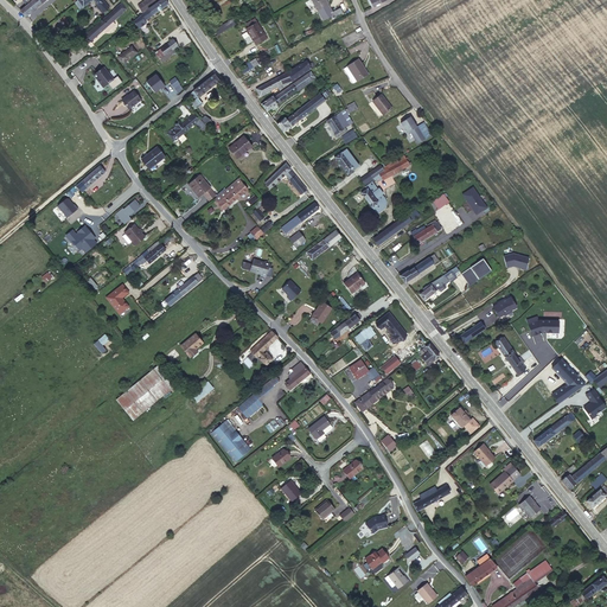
[(32,0),(20,11),(26,17),(42,4),(45,0),(32,0)]
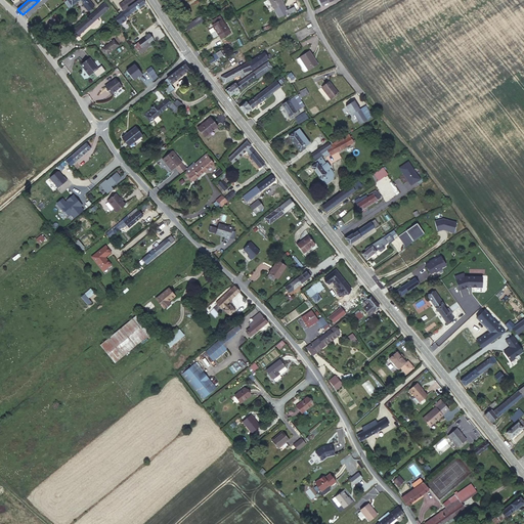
[(94,6),(89,0),(85,4),(83,5),(88,11),(94,6)]
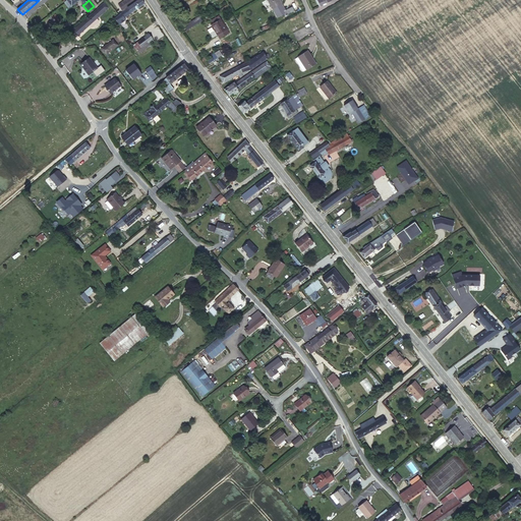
[(122,10),(136,0),(123,0),(118,4),(122,10)]
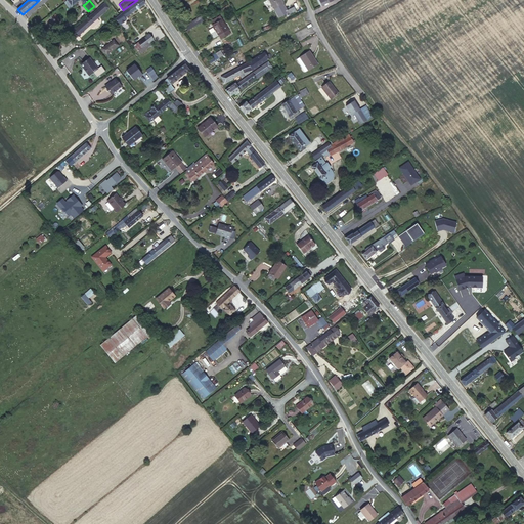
[(132,13),(145,3),(142,0),(138,0),(125,9),(128,12),(131,11),(132,13)]
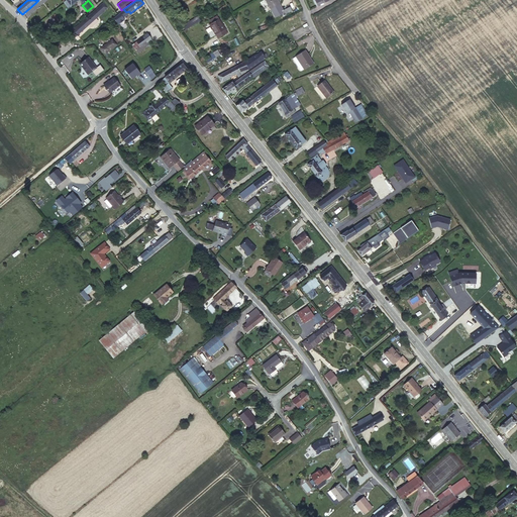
[(275,7),(277,6),(280,4),(278,0),(265,0),(271,9),(275,7)]
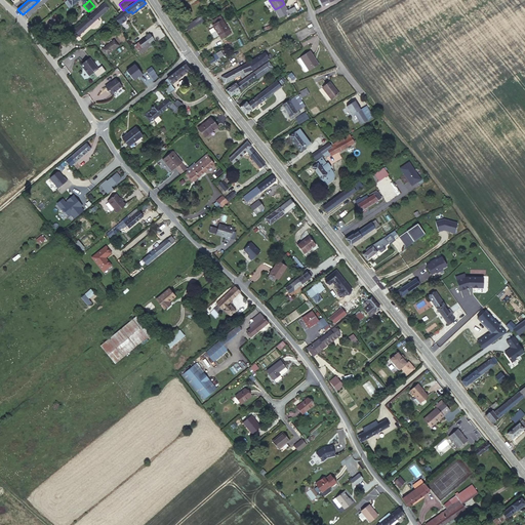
[(78,36),(110,7),(105,2),(74,31),(78,36)]
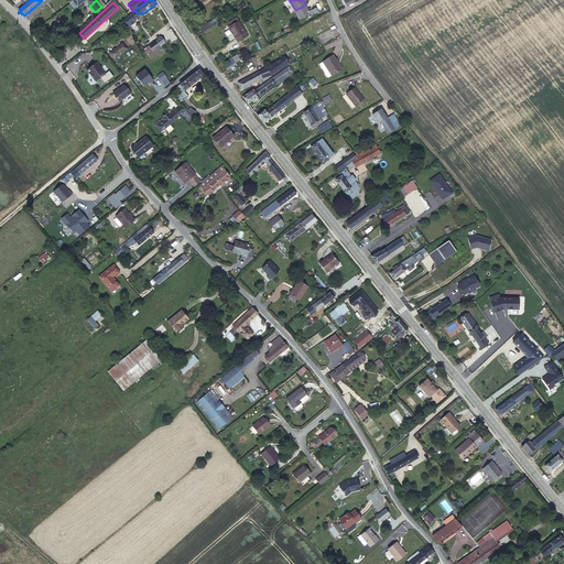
[(318,12),(316,7),(306,12),(308,17),(318,12)]
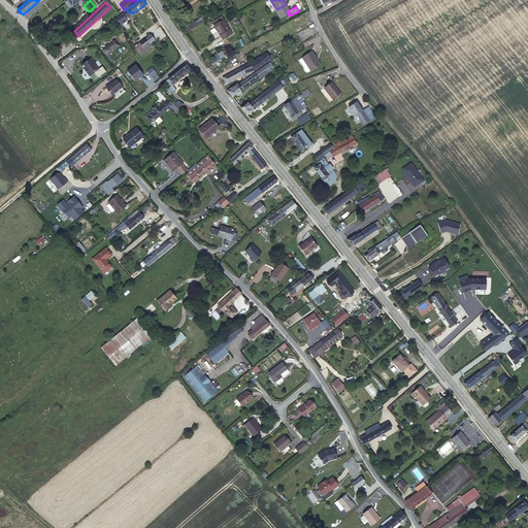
[(190,31),(205,22),(202,17),(187,26),(190,31)]
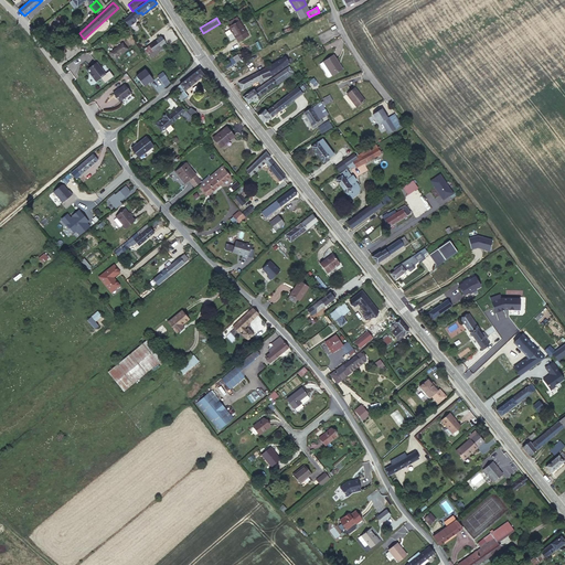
[(240,20),(228,27),(238,42),(248,35),(240,20)]
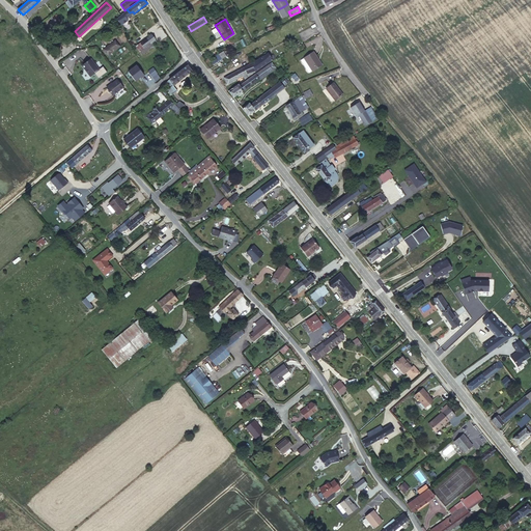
[(306,24),(292,31),(294,34),(307,27),(306,24)]
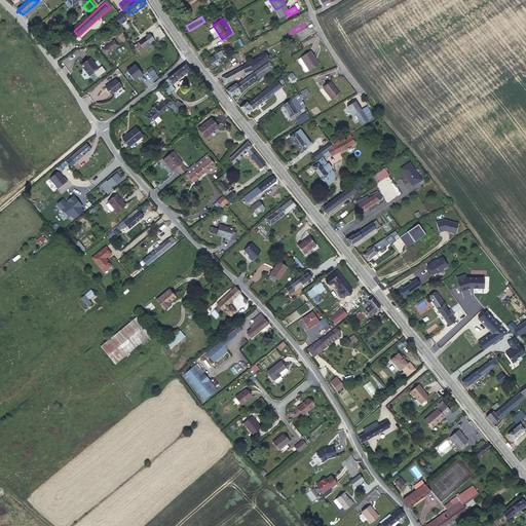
[(301,42),(311,36),(309,32),(299,37),(300,39),(301,42)]
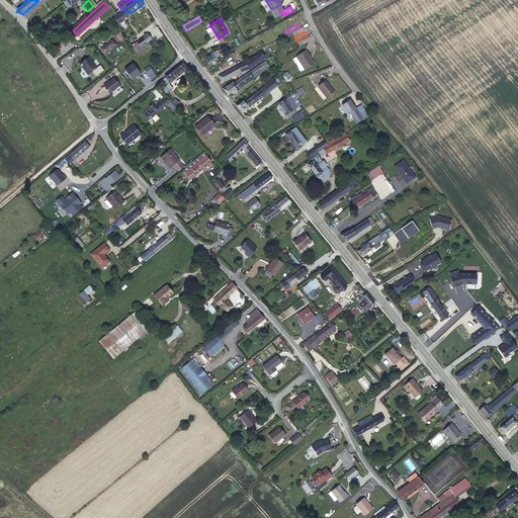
[(136,51),(152,38),(148,33),(132,45),(136,51)]
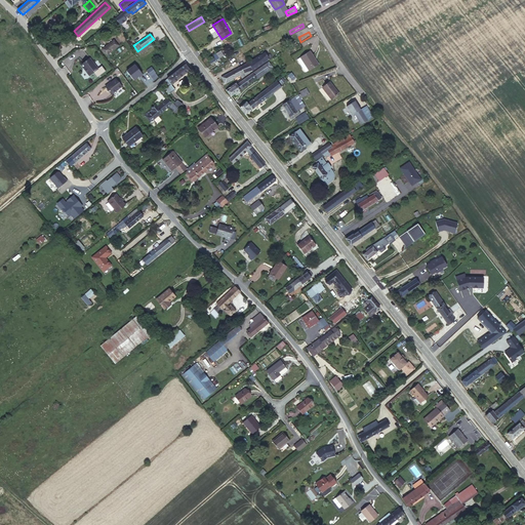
[(105,47),(110,52),(118,45),(114,40),(105,47)]
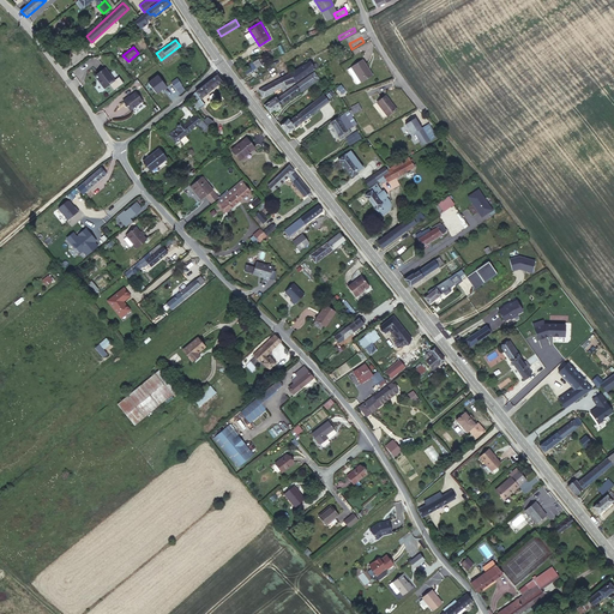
[(356,74),(361,82),(372,76),(362,60),(351,67),(356,74)]
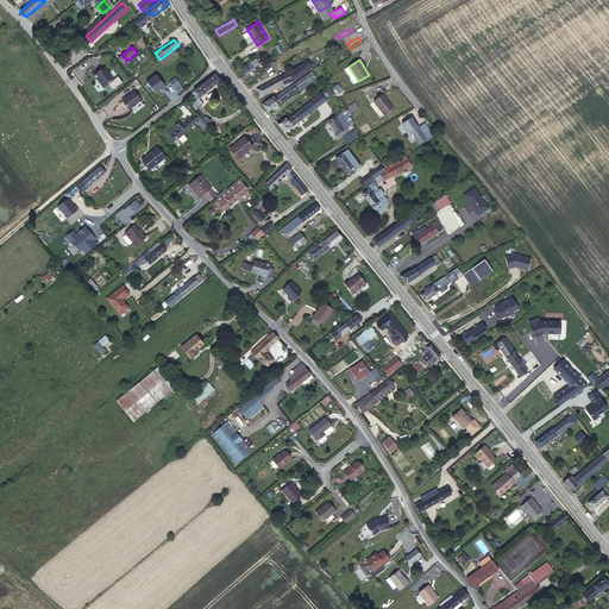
[(307,61),(288,73),(293,82),(308,71),(312,69),(309,64),(307,61)]
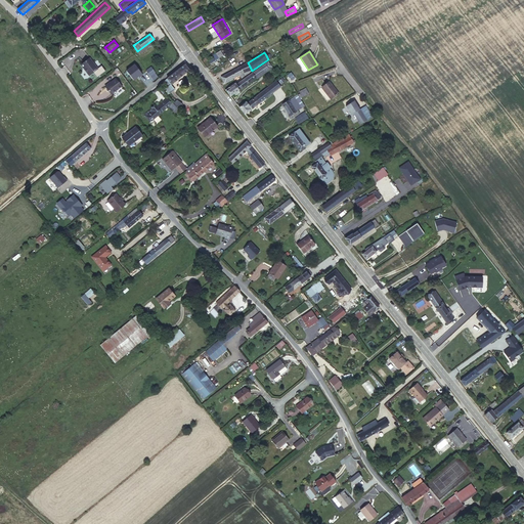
[(216,60),(219,58),(216,53),(214,54),(207,58),(210,63),(214,61),(216,60)]
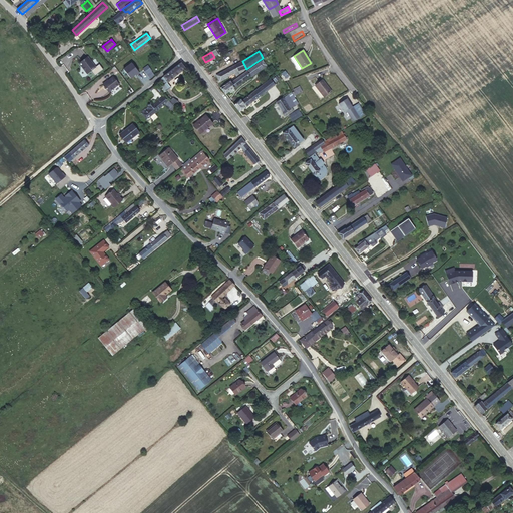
[(87,57),(79,63),(81,66),(82,66),(83,68),(83,69),(87,73),(95,67),(87,57)]
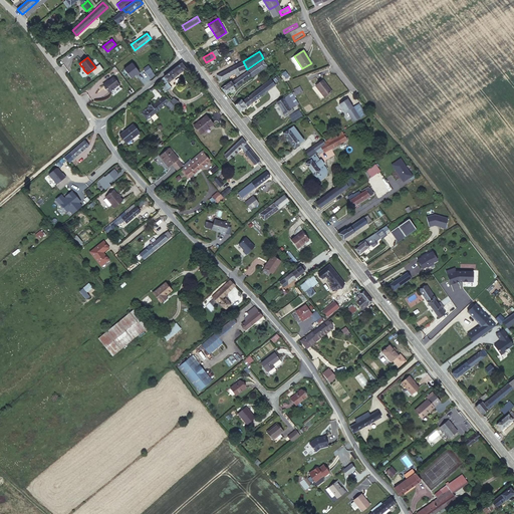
[(263,60),(256,65),(260,70),(266,65),(263,60)]
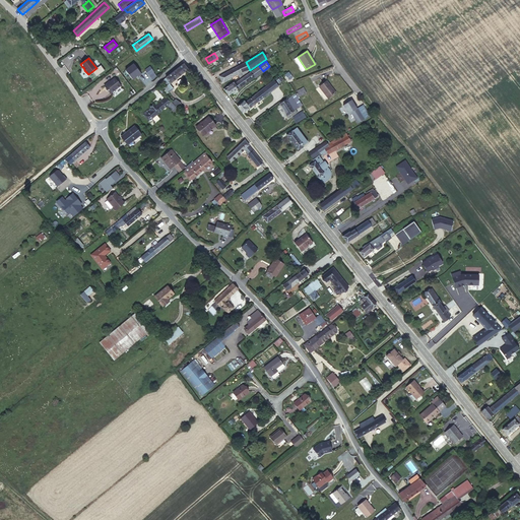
[(250,70),(246,62),(239,65),(242,72),(238,74),(240,77),(250,70)]
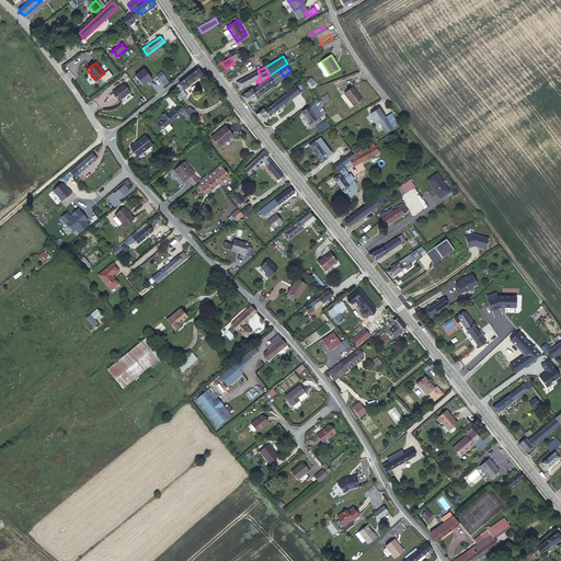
[(153,79),(145,68),(136,76),(144,86),(149,81),(150,82),(153,79)]
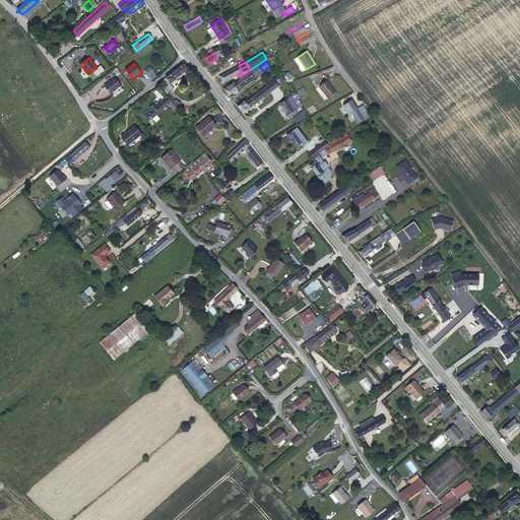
[(188,69),(184,64),(160,82),(169,92),(174,88),(170,83),(188,69)]
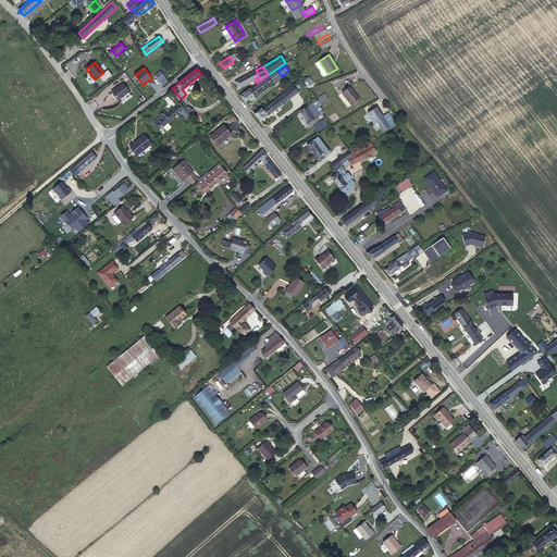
[(259,77),(256,70),(235,82),(238,88),(255,79),(259,77)]
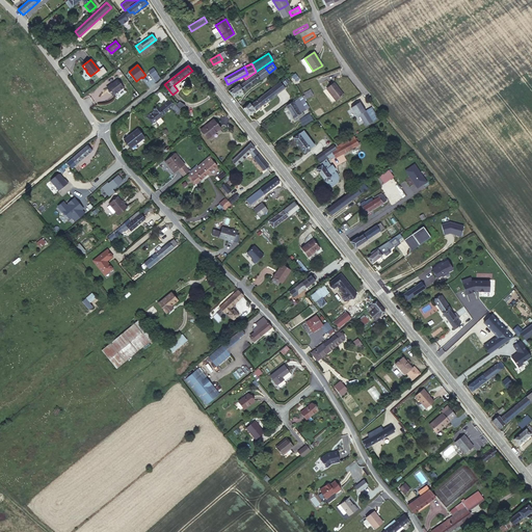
[(265,68),(257,74),(260,79),(269,73),(265,68)]
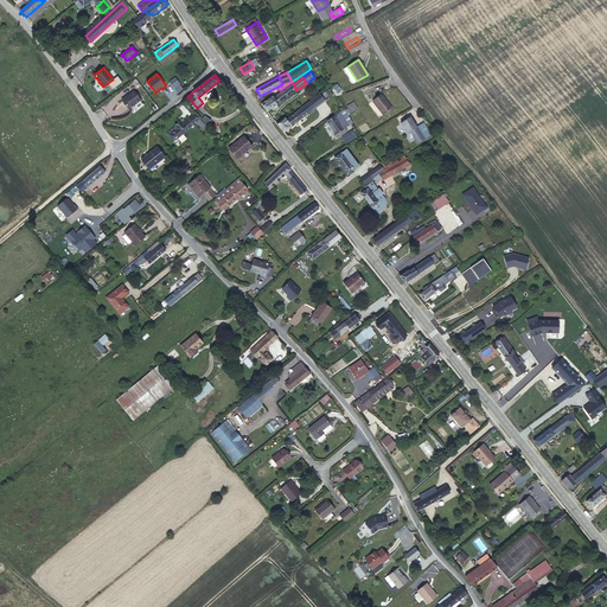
[(273,95),(261,103),(267,110),(273,107),(276,104),(296,90),(293,84),(275,97),(273,95)]
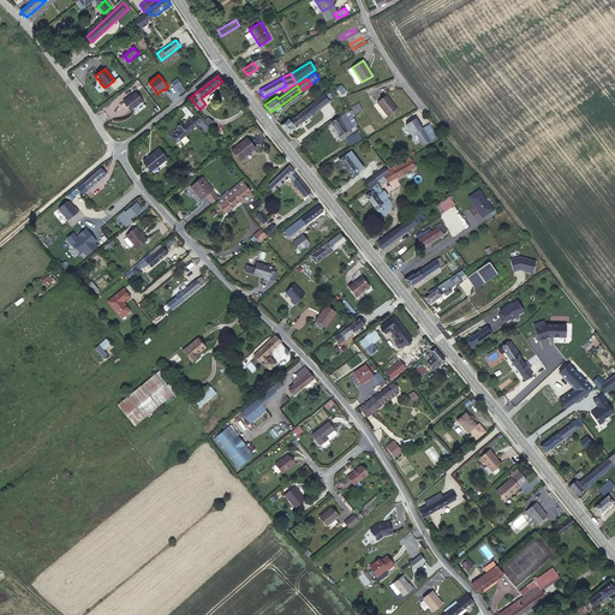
[(124,101),(130,111),(143,101),(136,93),(124,101)]
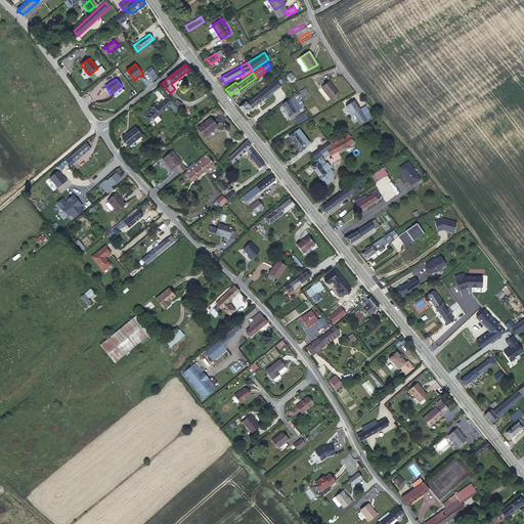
[(268,87),(272,92),(280,86),(275,81),(268,87)]
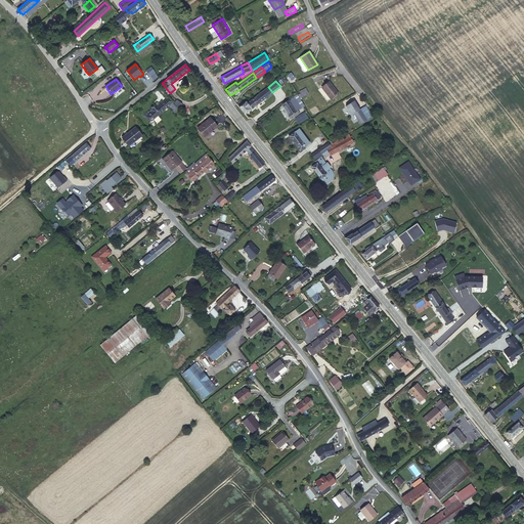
[(339,93),(330,81),(321,87),(331,99),(339,93)]
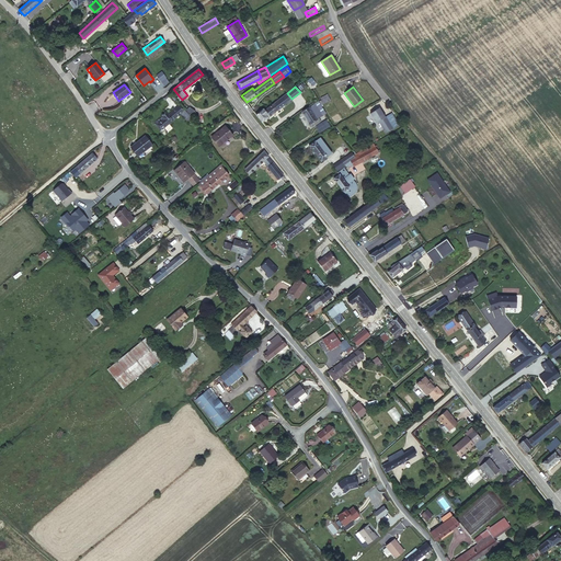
[(261,110),(255,114),(262,122),(292,99),(287,93),(265,110),(264,109),(262,110),(261,110)]
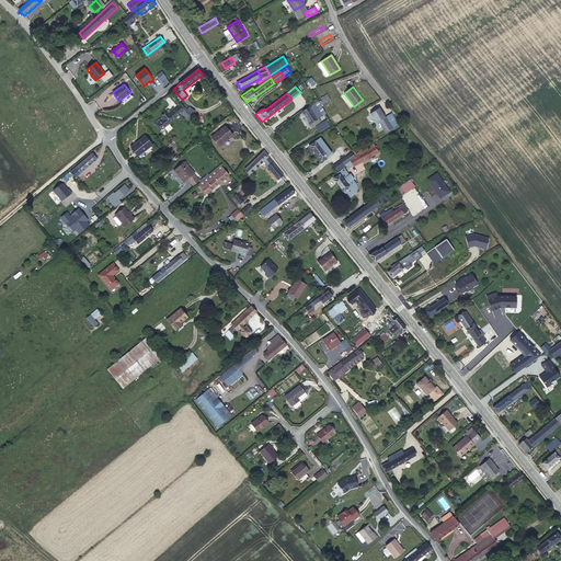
[(317,118),(325,113),(321,105),(319,102),(319,101),(309,107),(309,106),(302,112),(310,124),(311,124),(312,126),(319,122),(317,118)]
